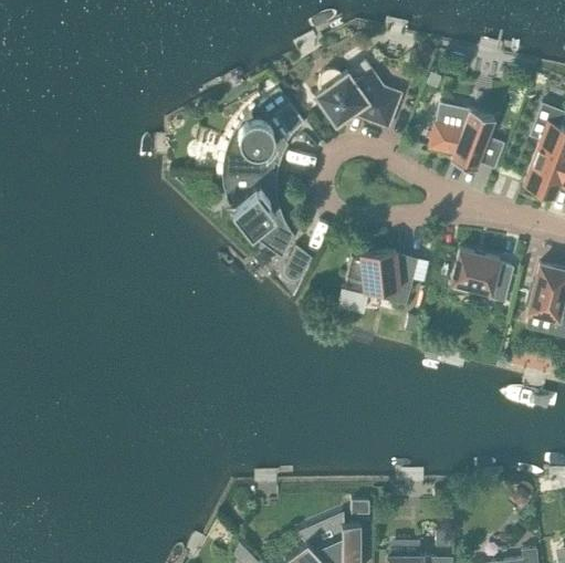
[(320,89),(315,92),(336,123),(357,108),(358,111),(366,114),(364,117),(388,126),(401,92),(384,85),(366,60),(349,71),(348,69),(342,73),(339,71),(336,70),(330,70),(325,70),(320,74),(317,80),(318,85),(320,89)]
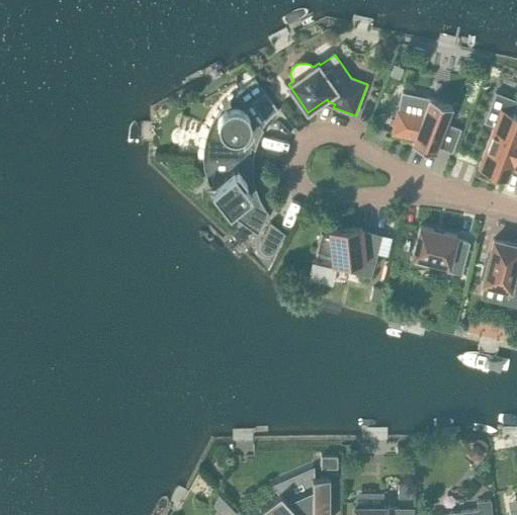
[(266,93),(251,103),(266,123),(270,119),(274,115),(279,111),(266,93)]
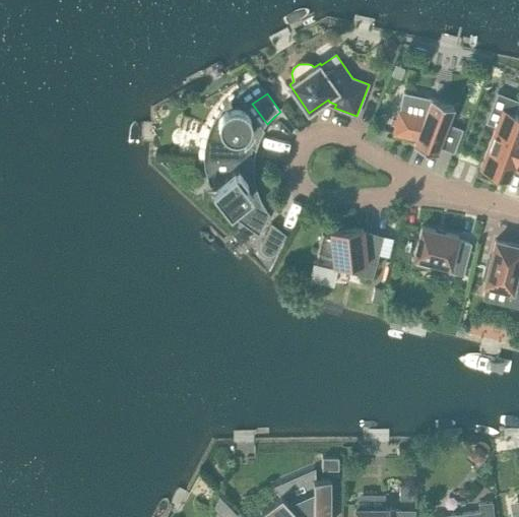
[(399,112),(394,136),(416,140),(422,142),(419,147),(437,154),(440,147),(454,152),(462,131),(448,126),(454,109),(431,100),(404,93),(400,112),(399,112)]
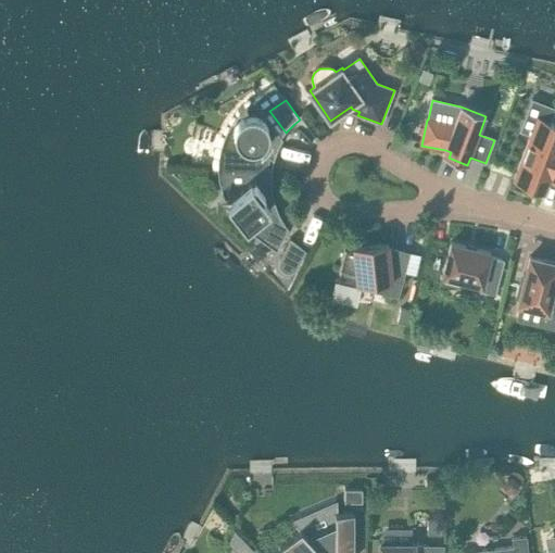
[(221,184),(272,186),(273,175),(274,164),(277,154),(284,140),(254,101),(250,104),(242,111),(227,133),(222,148),(219,163),(219,166),(219,179),(221,184)]
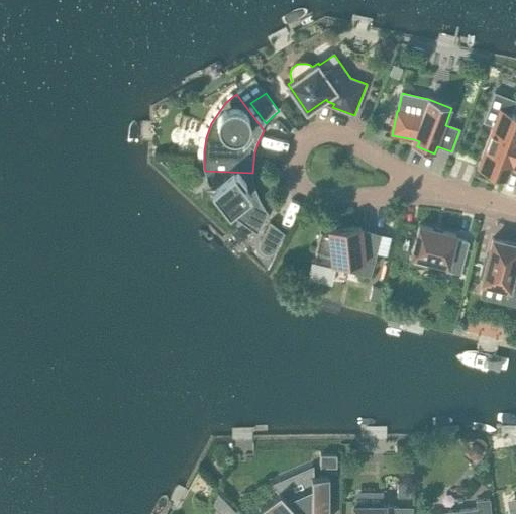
[(489,142),(479,169),(506,180),(510,169),(515,171),(515,116),(512,115),(515,106),(515,103),(495,95),(484,124),(494,128),(493,132),(489,142)]
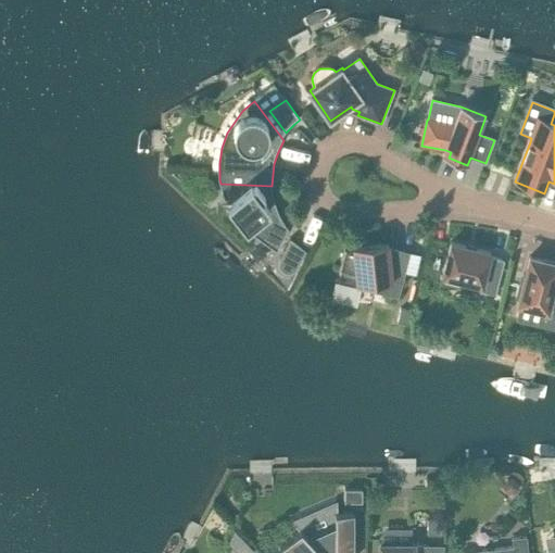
[(246,228),(277,252),(289,230),(285,224),(279,213),(275,202),(273,190),(272,186),(221,184),(223,192),(228,206),(236,218),(246,228)]
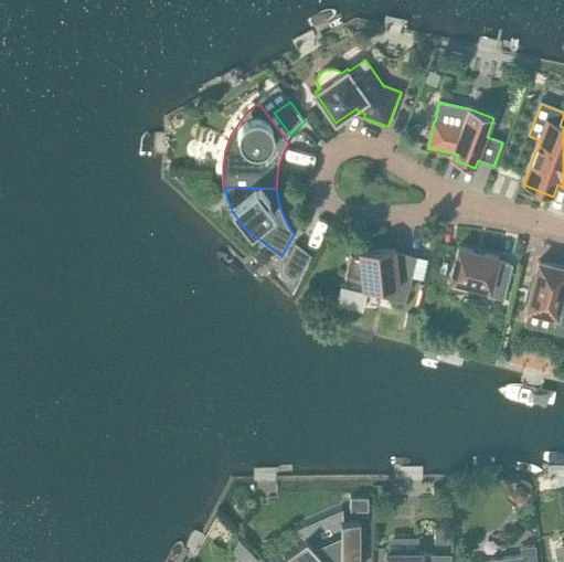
[(311,256),(296,244),(285,264),(284,267),(284,269),(284,272),(285,273),(285,274),(286,276),(288,277),(289,278),(291,278),(294,278),(295,278),(298,278),(298,277),(300,276),(301,275),(311,256)]
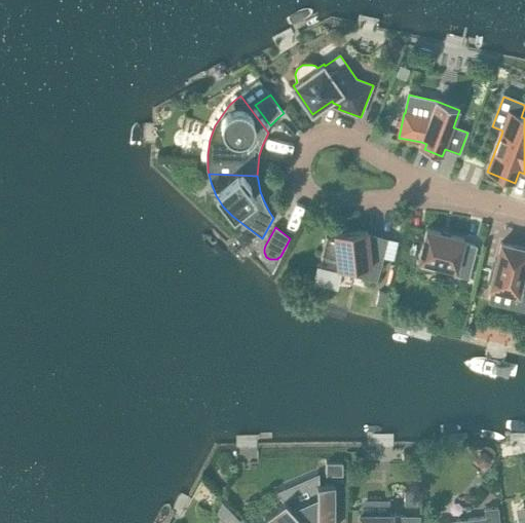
[(464,240),(427,230),(419,262),(422,262),(420,267),(436,271),(437,266),(455,271),(454,276),(470,281),(478,248),(463,245),(464,240)]
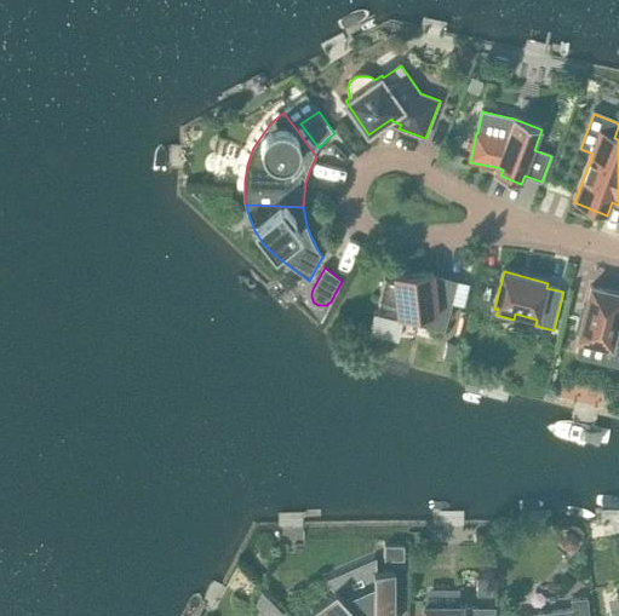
[(380,303),(399,308),(400,318),(416,317),(416,323),(416,326),(446,333),(458,282),(425,274),(424,272),(395,276),(396,282),(387,281),(387,278),(385,278),(378,304),(380,304),(380,303)]
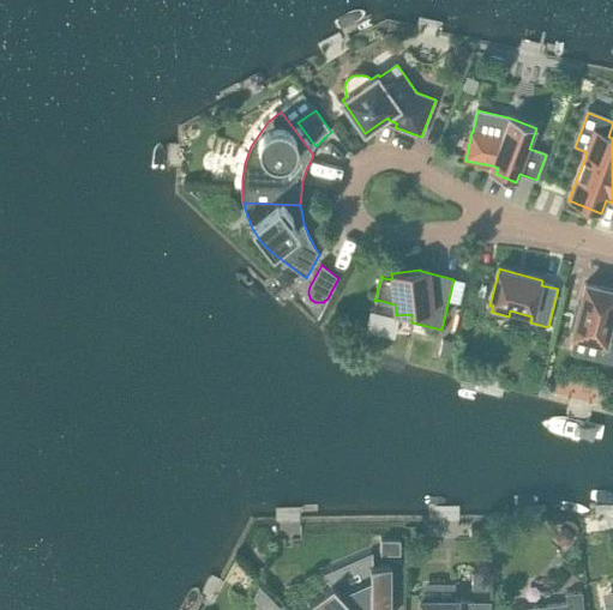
[(612,291),(600,288),(600,289),(587,285),(578,315),(574,316),(570,330),(574,333),(574,336),(605,344),(602,350),(612,352),(612,291)]
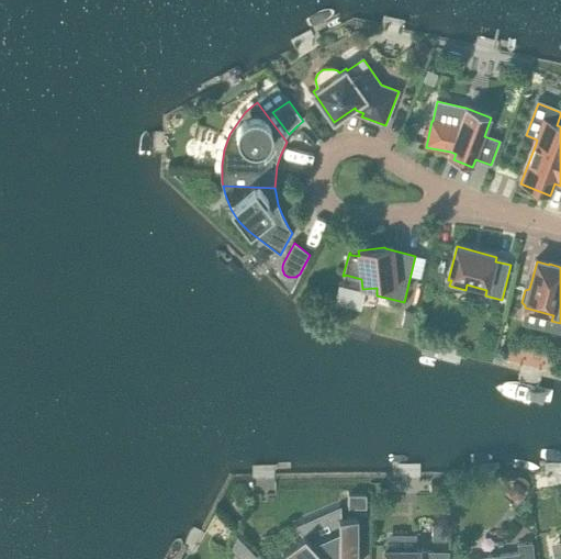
[(367,496),(349,496),(349,510),(367,510),(367,496)]
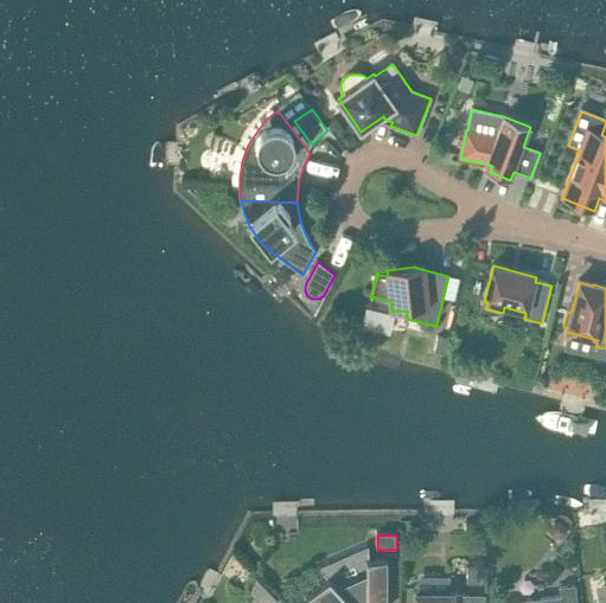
[(330,578),(306,600),(308,602),(387,602),(387,560),(367,560),(367,550),(320,570),(330,578)]
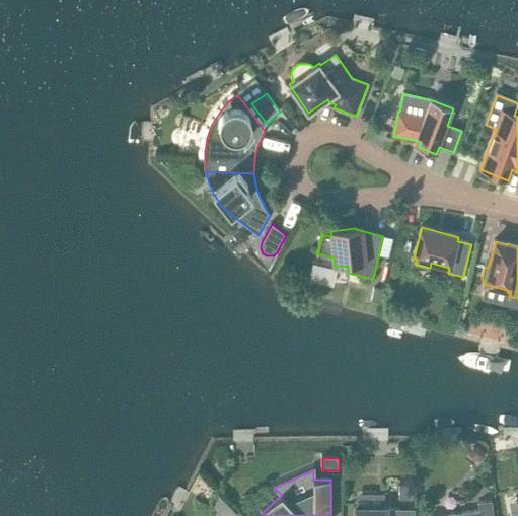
[(411,486),(400,486),(400,501),(411,501),(411,486)]
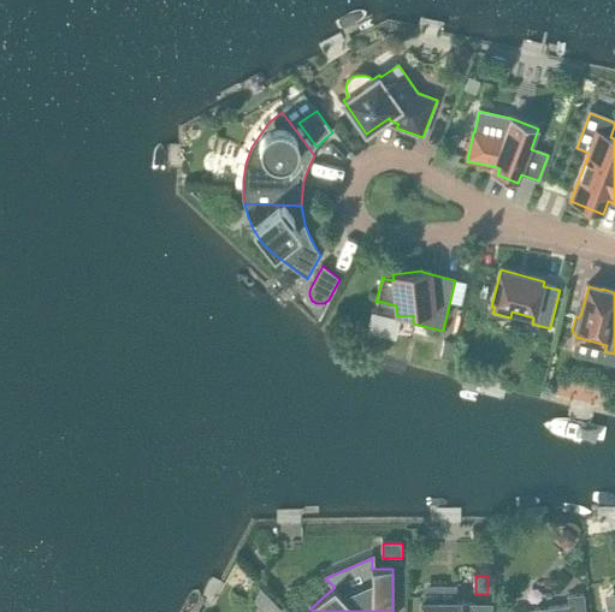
[(569,607),(534,611),(585,611),(584,596),(568,598),(569,607)]
